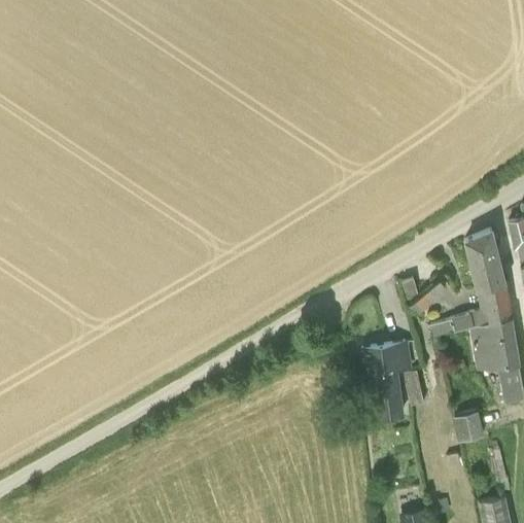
[(511,222),(515,240),(517,249),(523,248),(523,207),(523,219),(511,222)]
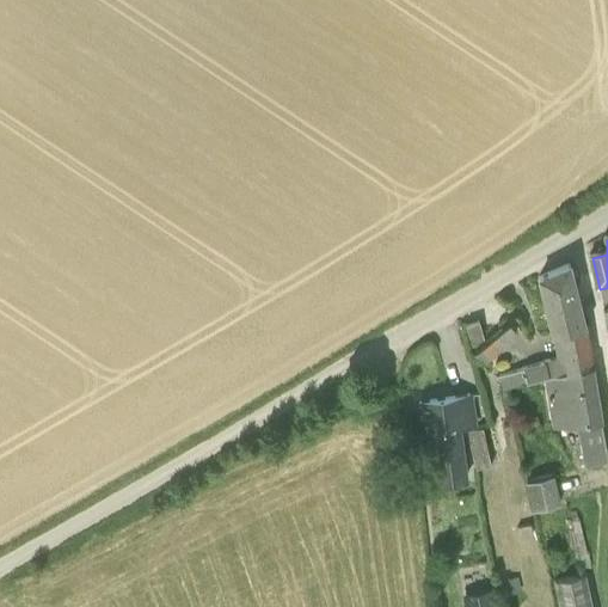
[(550,308),(581,300),(572,267),(541,281),(542,282),(544,283),(550,308)]
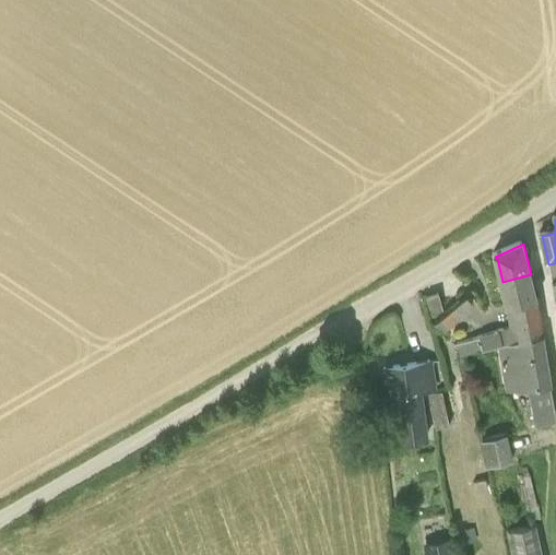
[(512,306),(536,302),(537,302),(531,274),(503,282),(508,307),(512,306)]
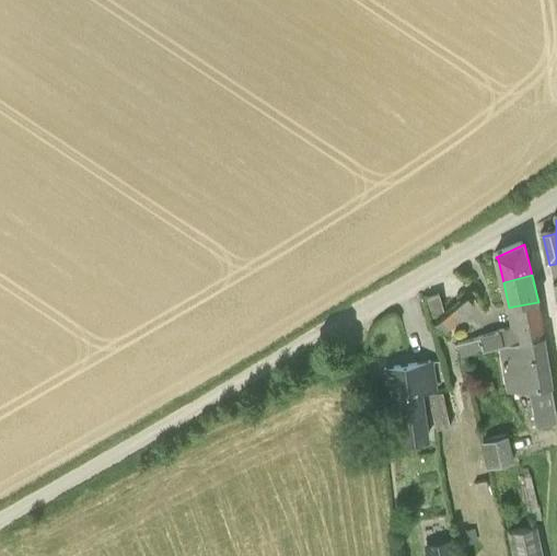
[(447,316),(440,297),(429,300),(436,320),(447,316)]
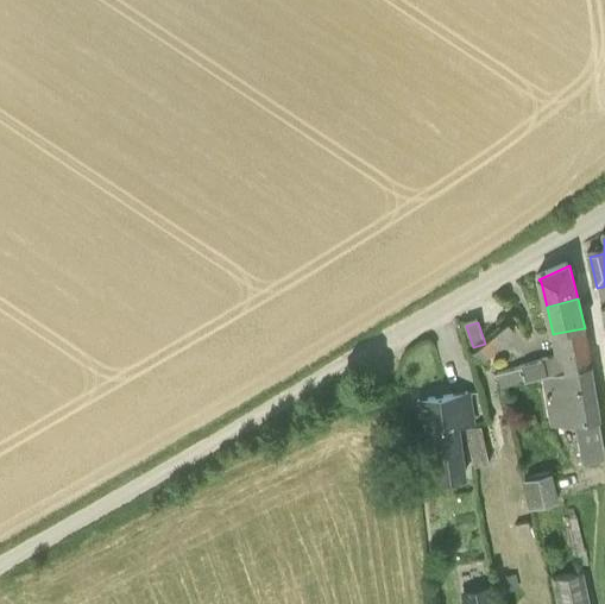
[(506,327),(476,353),(484,364),(515,337),(506,327)]
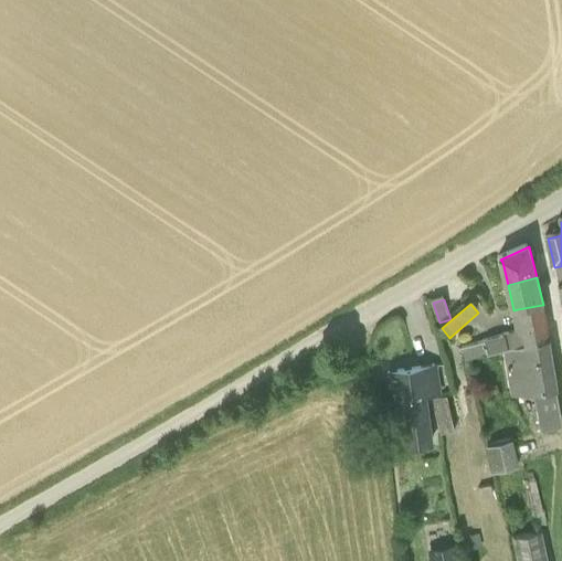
[(504,350),(549,341),(542,305),(518,309),(513,310),(515,313),(518,328),(523,327),(525,332),(506,337),(506,338),(464,350),(467,360),(504,350)]
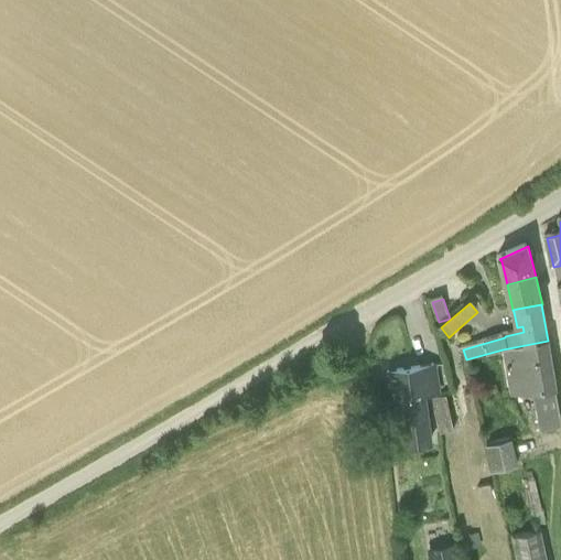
[(535,395),(542,432),(560,429),(560,402),(548,341),(503,350),(466,359),(470,370),(506,359),(513,399),(535,395)]
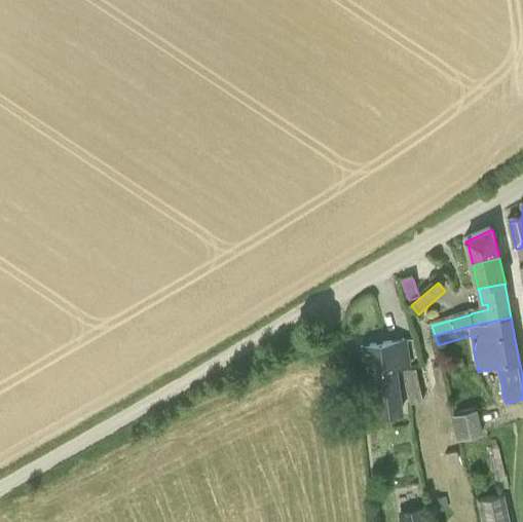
[(398,371),(412,369),(409,348),(408,349),(407,342),(363,349),(370,405),(390,402),(402,401),(398,371)]
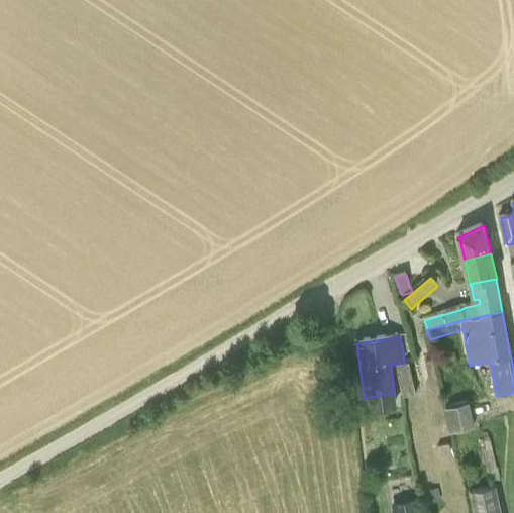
[(410,365),(397,368),(405,400),(418,398),(410,365)]
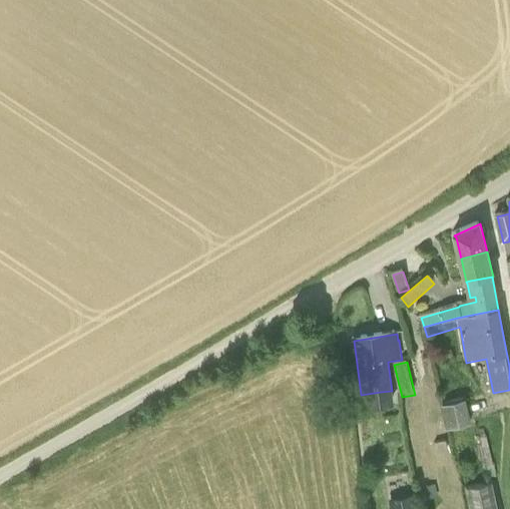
[(467,401),(444,407),(449,431),(472,425),(467,401)]
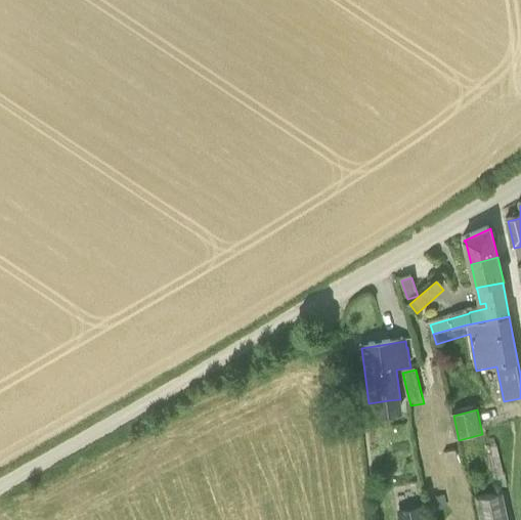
[(460,461),(457,450),(445,453),(447,464),(460,461)]
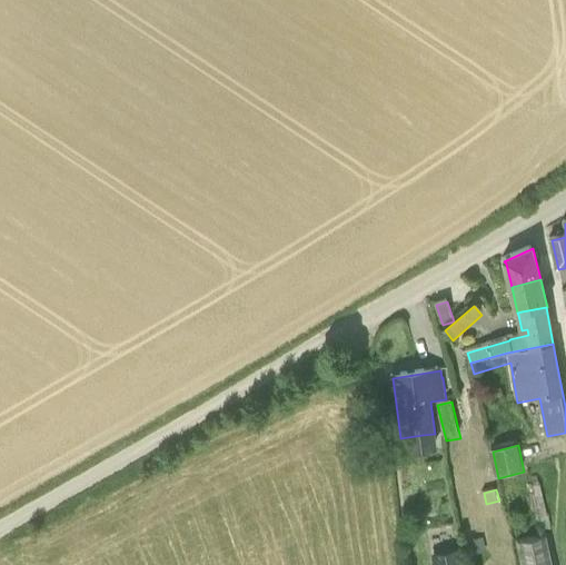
[(553,564),(547,538),(519,543),(523,564),(553,564)]
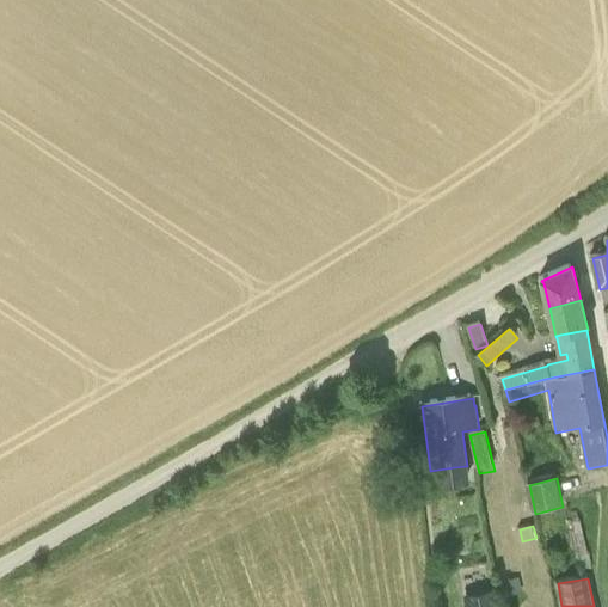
[(523,595),(522,580),(511,581),(513,595),(523,595)]
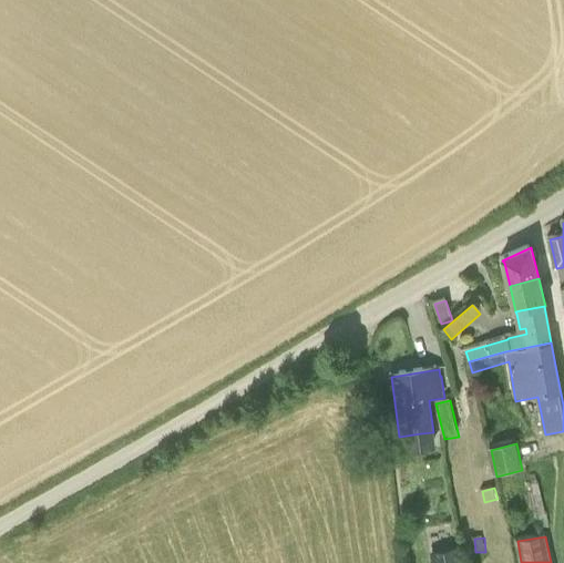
[(458,562),(457,551),(434,555),(436,562),(458,562)]
